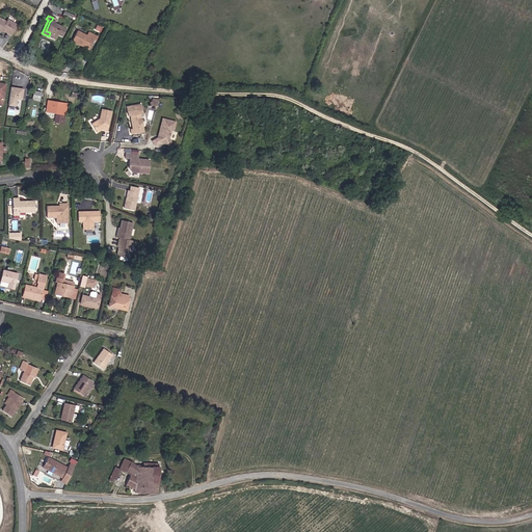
[(17,25),(7,20),(6,22),(0,18),(0,31),(0,32),(2,29),(11,35),(17,25)]
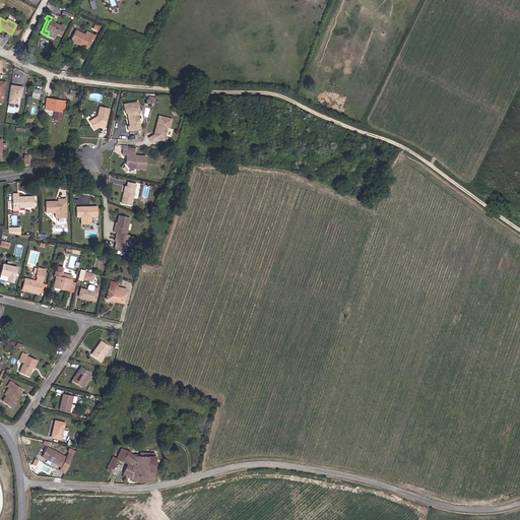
[(61,36),(64,27),(54,22),(55,18),(52,17),(50,20),(49,20),(45,30),(49,31),(48,36),(47,36),(54,39),(56,34),(61,36)]
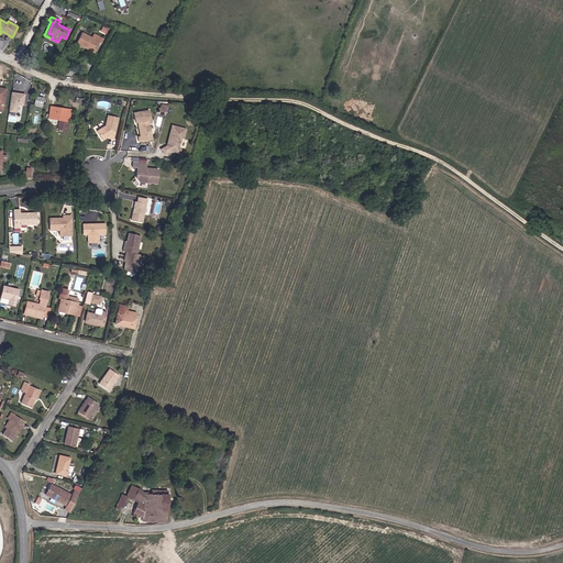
[(94,53),(99,42),(101,43),(103,39),(94,34),(91,37),(81,32),(76,44),(94,53)]
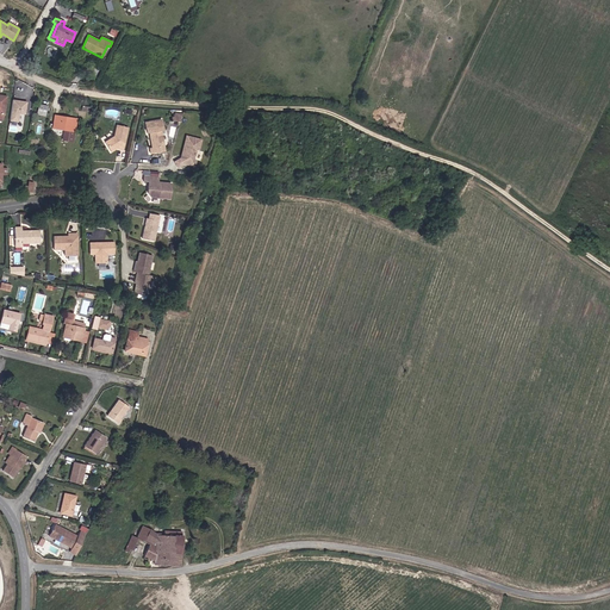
[(24,114),(26,103),(12,100),(10,120),(17,122),(19,113),(24,114)]
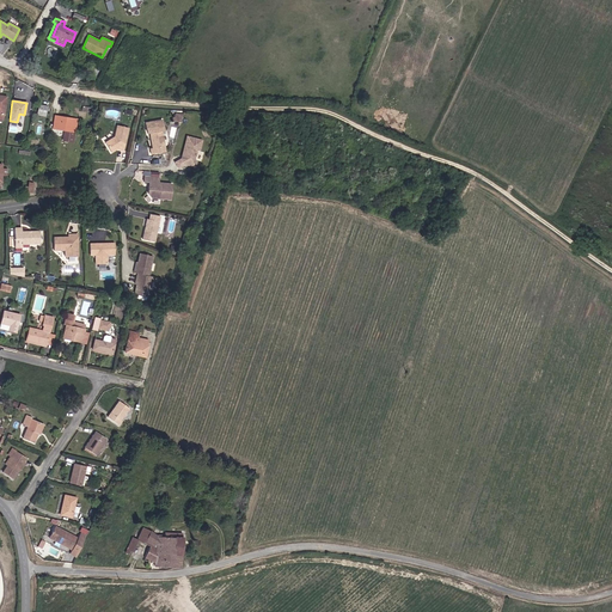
[(46,115),(48,105),(40,104),(38,114),(46,115)]
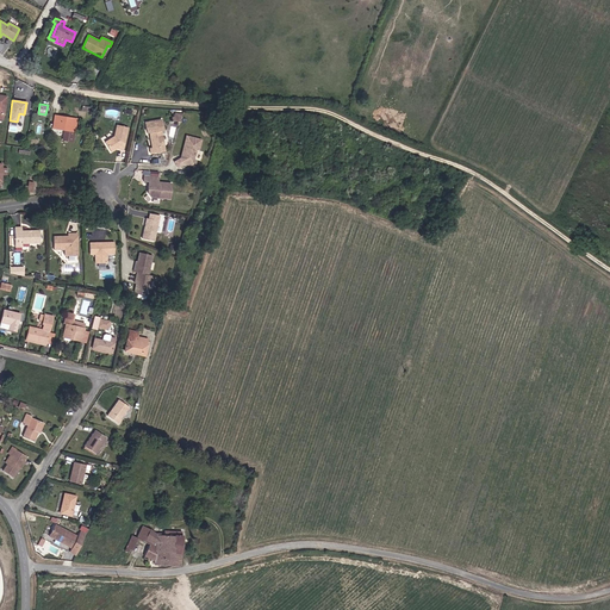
[(73,142),(76,119),(57,117),(55,129),(64,130),(66,131),(64,141),(73,142)]
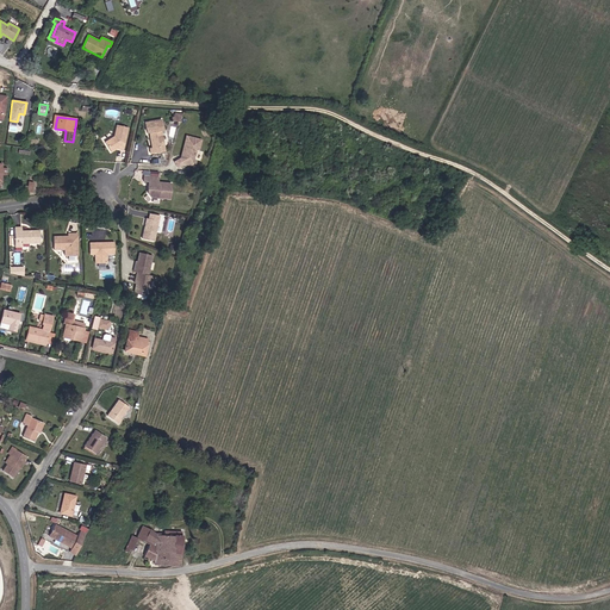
[(165,151),(161,131),(163,130),(161,119),(144,123),(147,132),(151,132),(151,135),(149,136),(151,148),(149,149),(150,154),(165,151)]
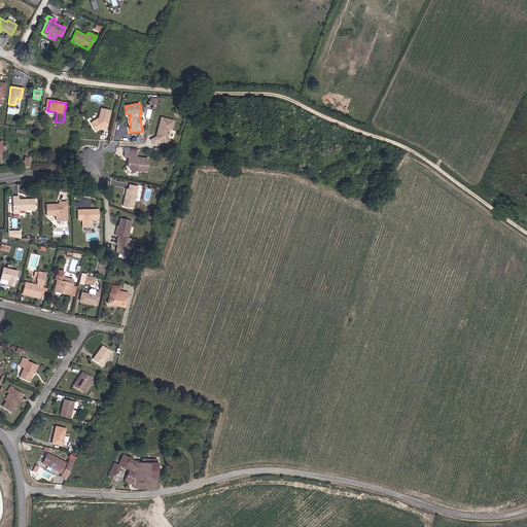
[(106,130),(110,110),(101,108),(99,117),(91,123),(96,132),(99,130),(99,128),(101,128),(102,129),(106,130)]
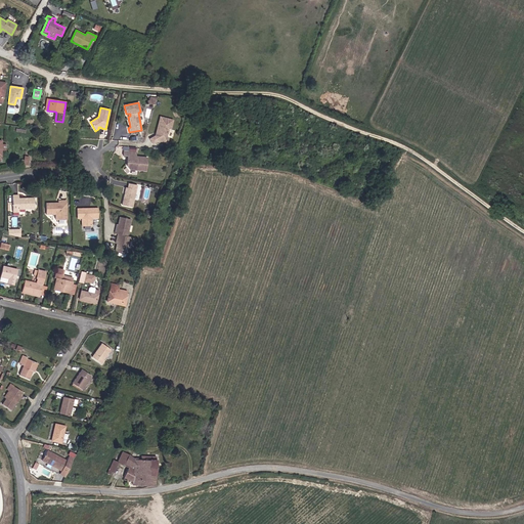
[(166,137),(167,134),(168,134),(168,132),(167,131),(168,129),(171,129),(173,121),(160,117),(156,133),(157,135),(149,139),(153,144),(159,140),(160,141),(165,142),(168,141),(168,137),(166,137)]
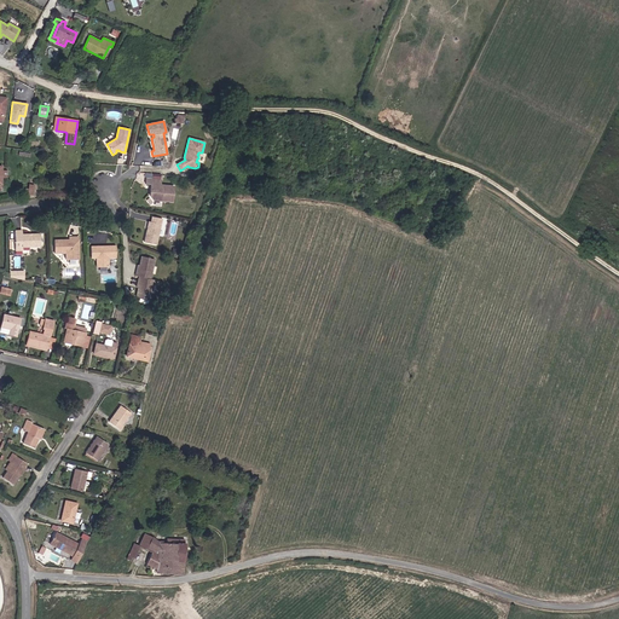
[(172,202),(173,186),(160,185),(161,180),(146,179),(145,184),(150,184),(150,197),(152,201),(172,202)]
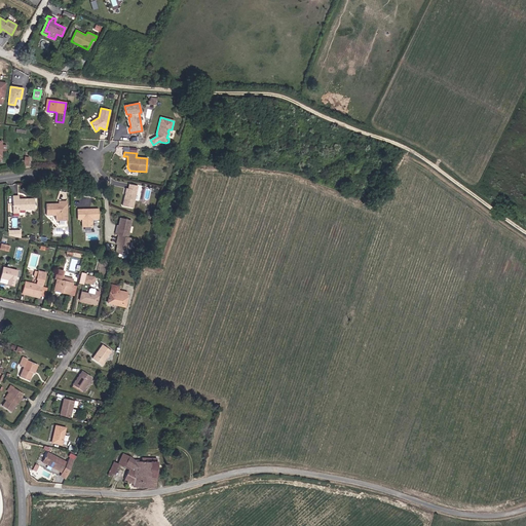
[(133,208),(137,186),(128,185),(127,189),(126,188),(122,205),(133,208)]
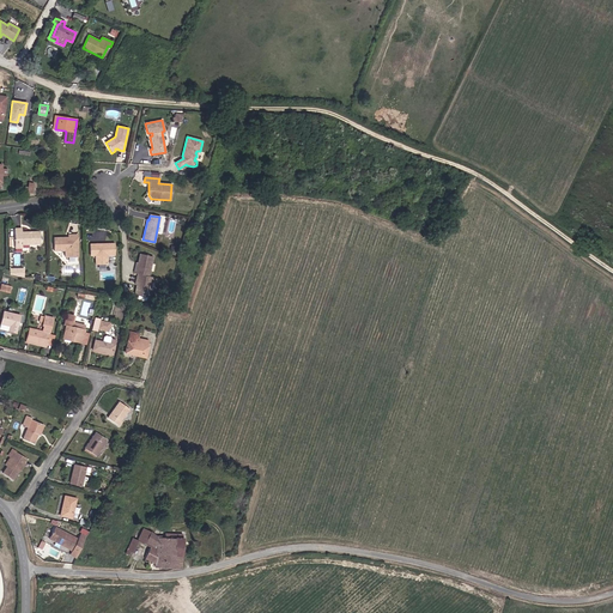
[(20,229),(13,229),(14,248),(22,248),(22,244),(40,244),(40,232),(20,232),(20,229)]
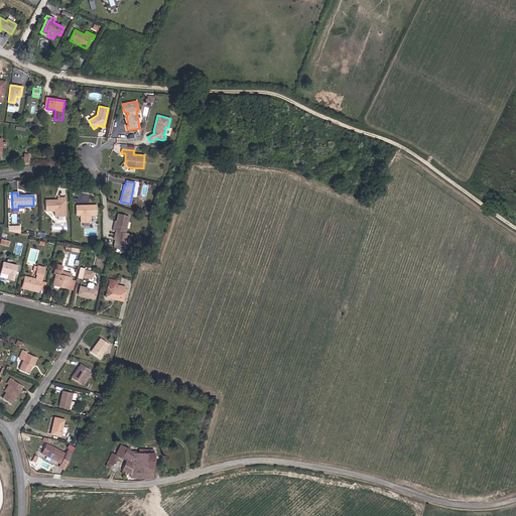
[(66,216),(66,198),(57,198),(57,200),(45,201),(45,211),(54,211),(54,216),(66,216)]
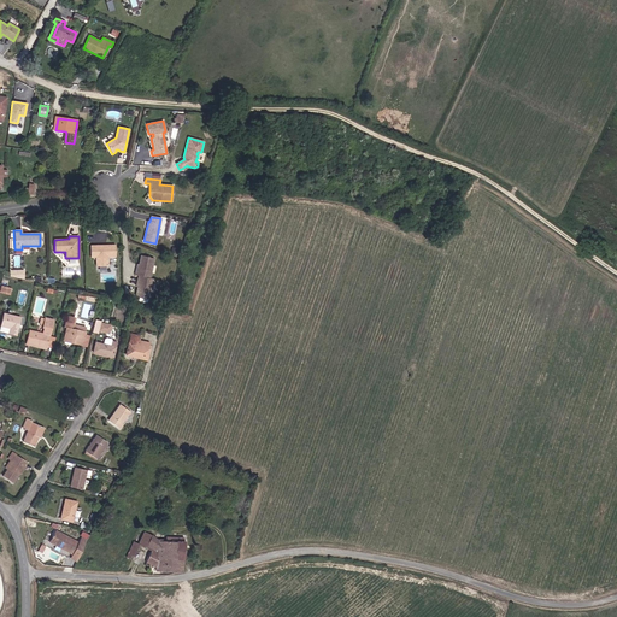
[(115,257),(115,246),(90,246),(90,256),(95,254),(95,258),(95,266),(109,266),(107,257),(115,257)]
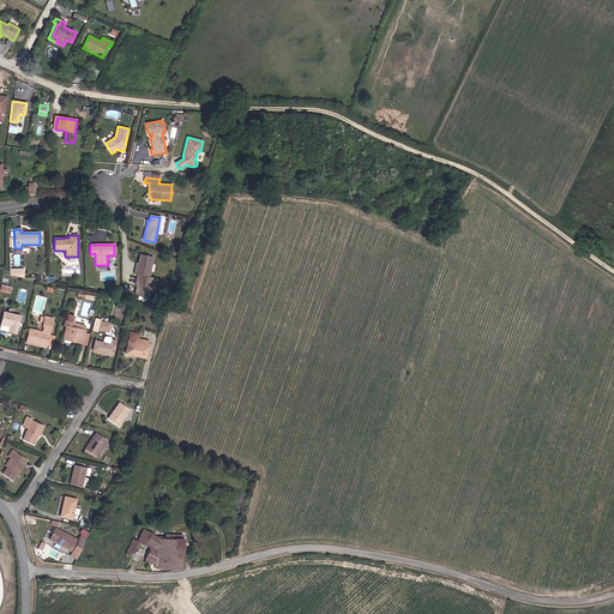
[(148,298),(152,278),(149,277),(154,258),(139,254),(138,264),(136,270),(134,269),(133,274),(137,275),(136,280),(138,280),(137,286),(134,295),(148,298)]
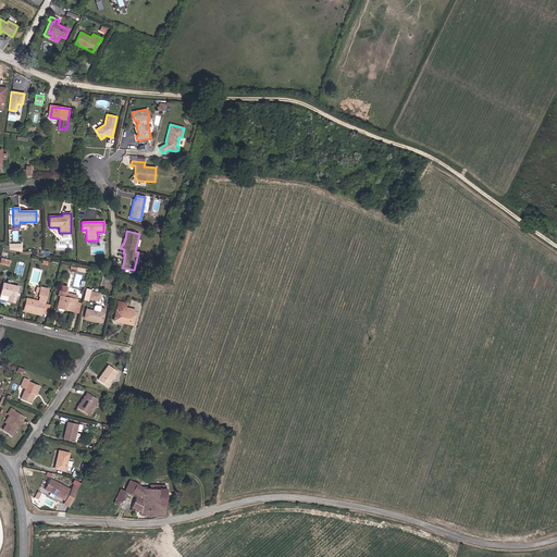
[(14,302),(19,286),(3,283),(1,295),(9,297),(8,301),(14,302)]
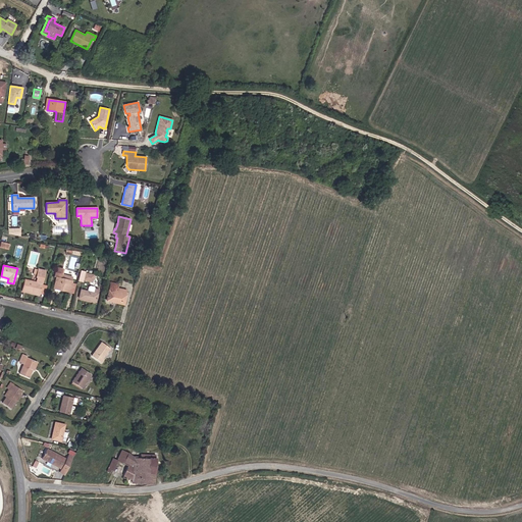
[(71,283),(72,281),(71,280),(60,278),(61,274),(63,268),(56,267),(54,276),(56,277),(53,289),(69,292),(71,283)]
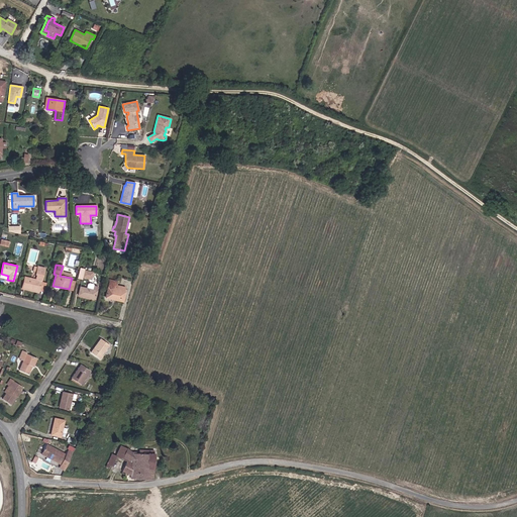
[(39,291),(41,282),(44,269),(37,267),(35,275),(36,276),(35,280),(24,277),(21,287),(39,291)]
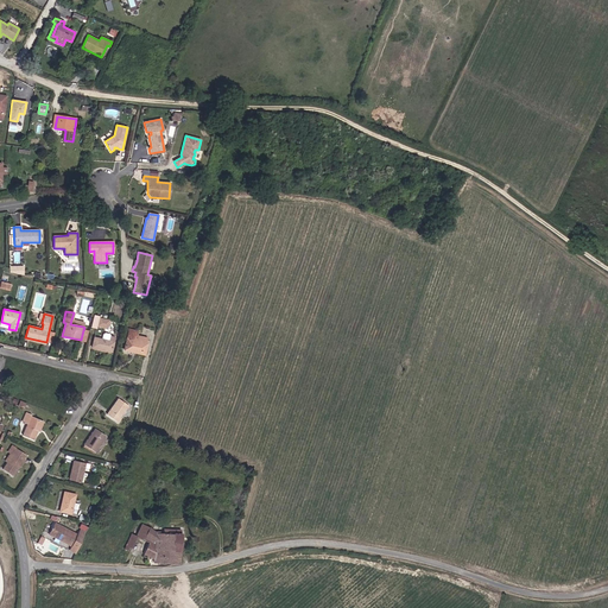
[(107,329),(109,321),(99,318),(96,327),(107,329)]
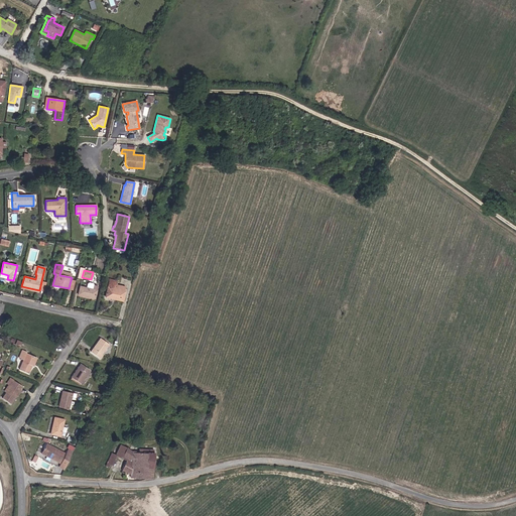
[(122,301),(125,291),(123,291),(115,289),(116,285),(117,281),(109,279),(105,297),(122,301)]
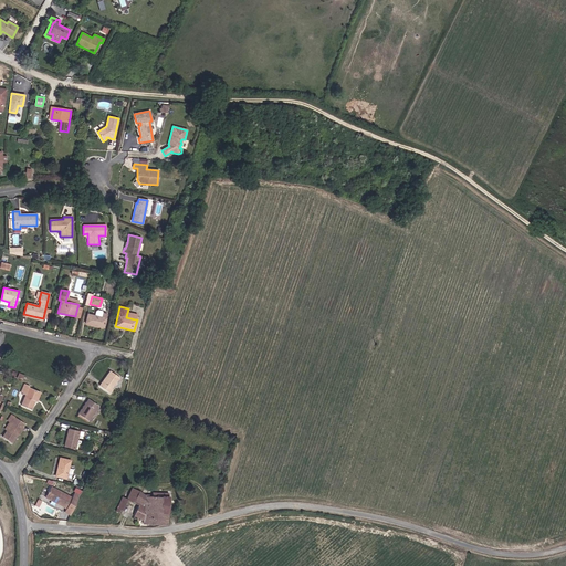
[(104,327),(107,314),(102,313),(101,317),(87,314),(85,323),(104,327)]
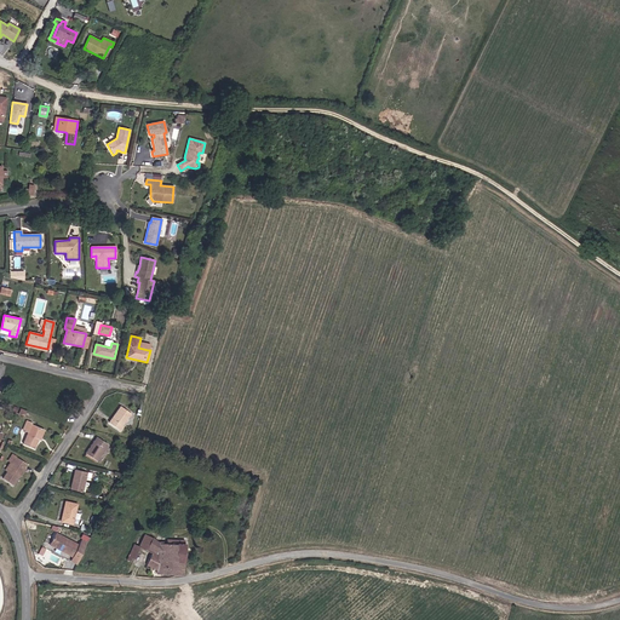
[(122,426),(131,414),(120,406),(108,423),(120,431),(124,428),(122,426)]
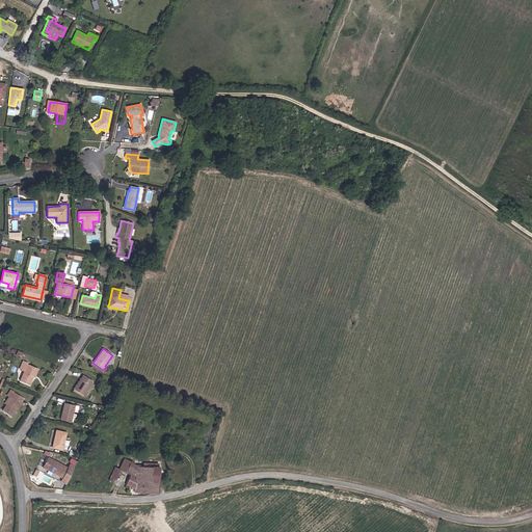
[(34,378),(38,369),(27,365),(27,363),(23,362),(19,369),(24,371),(20,380),(29,384),(32,377),(34,378)]
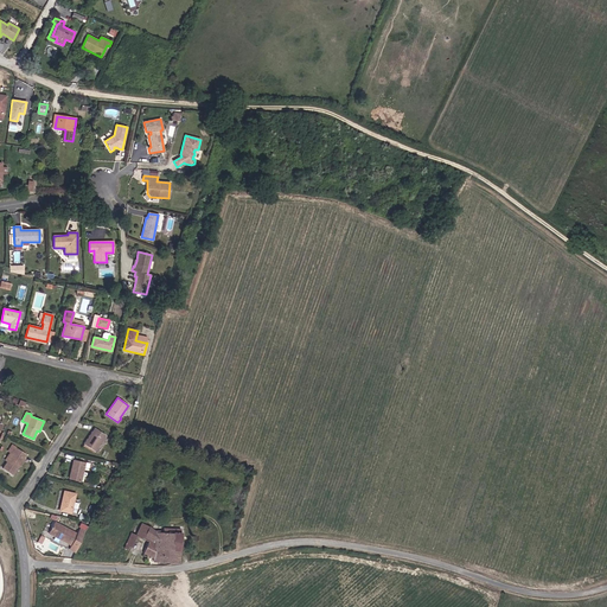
[(95,451),(106,436),(94,428),(84,443),(95,451)]
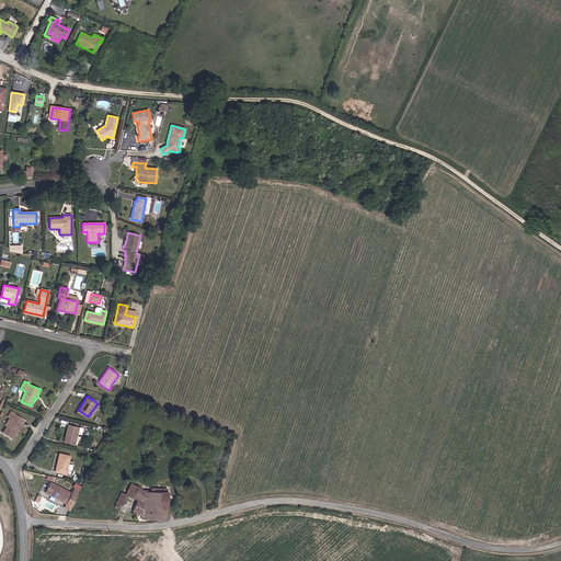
[(11,438),(24,420),(22,420),(11,412),(8,416),(9,418),(11,420),(7,426),(2,433),(11,438)]
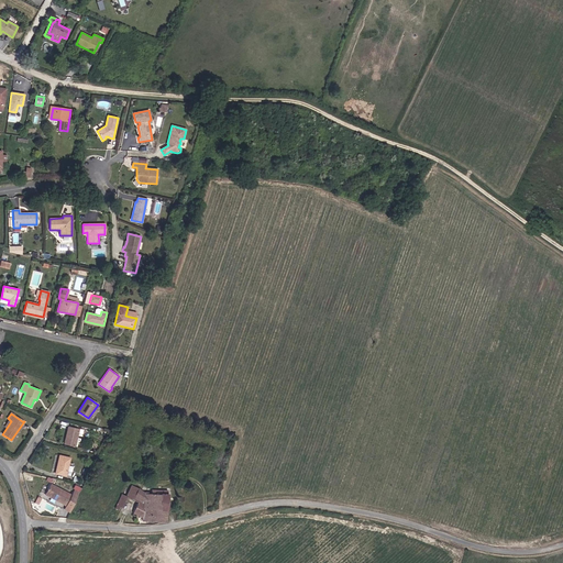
[(75,446),(79,429),(68,427),(64,444),(75,446)]
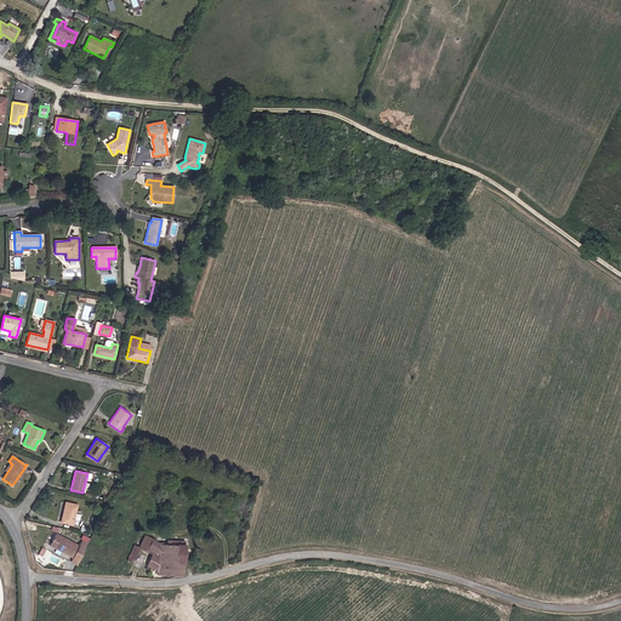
[(72,525),(77,506),(66,502),(61,523),(72,525)]
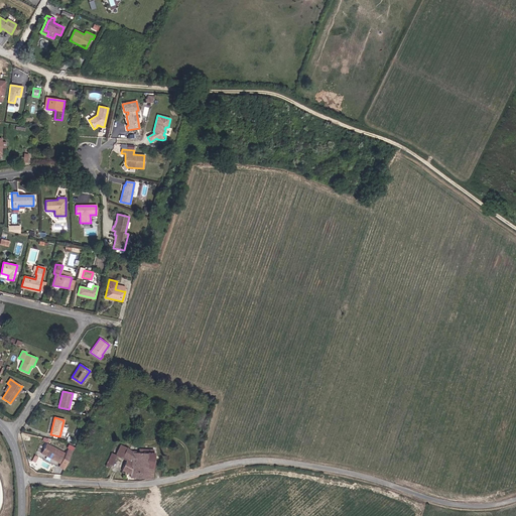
[(60,464),(66,454),(46,443),(42,452),(57,460),(56,462),(60,464)]
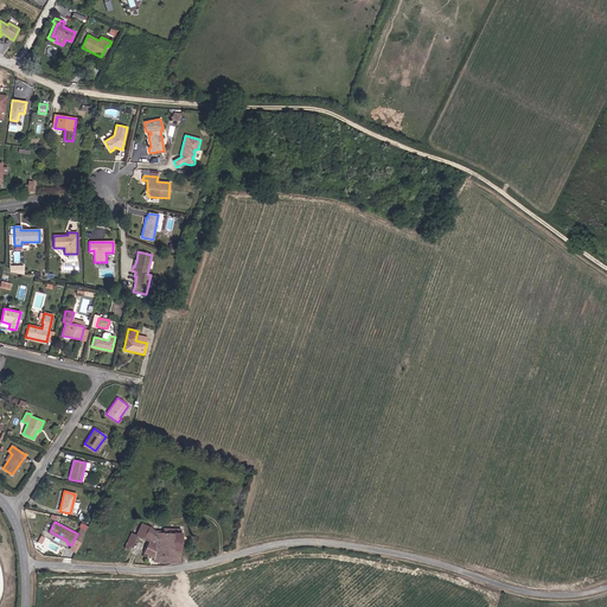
[(180,562),(180,529),(164,529),(164,532),(155,532),(149,528),(141,524),(135,535),(131,532),(123,548),(127,550),(128,547),(131,548),(136,536),(148,542),(144,553),(154,558),(154,562),(180,562)]
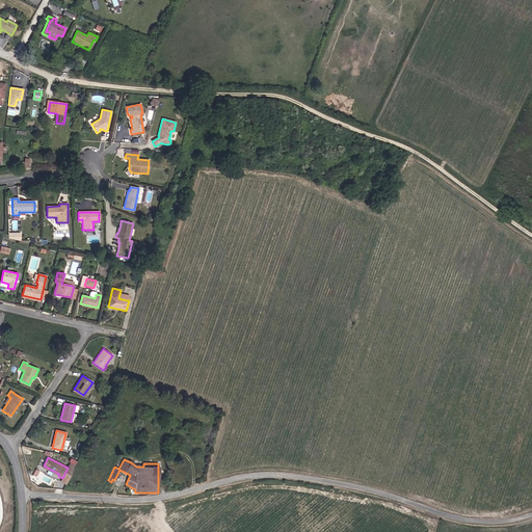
[(59,474),(44,466),(43,468),(58,476),(59,474)]
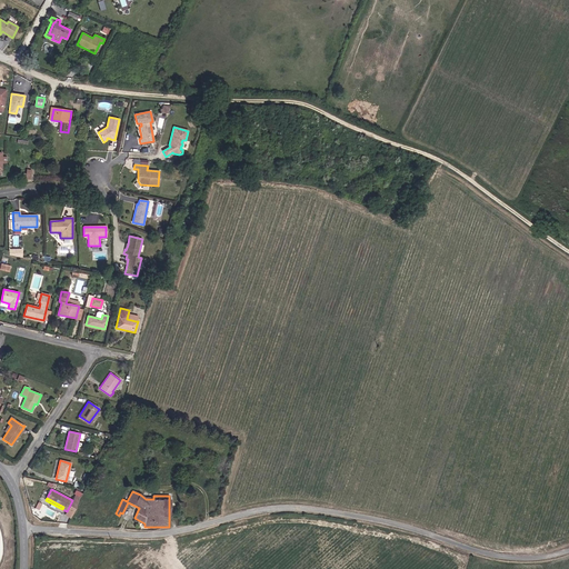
All buildings are outlined.
